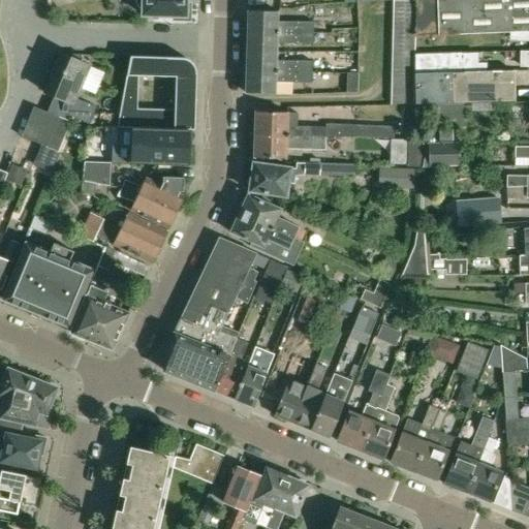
[(138,6),(143,8),(143,14),(150,16),(153,19),(157,19),(160,16),(173,16),(173,20),(190,21),(190,3),(182,3),(181,0),(136,0),(136,1),(138,6)]
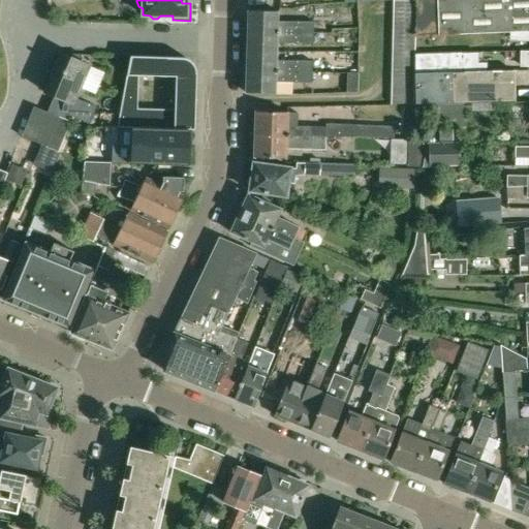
[(528,0),(415,0),(415,36),(509,32),(528,31),(528,0)]
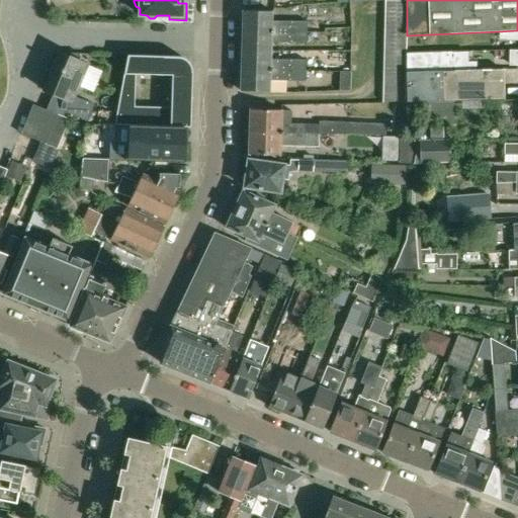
[(384,1),(384,12),(407,12),(407,1),(384,1)]
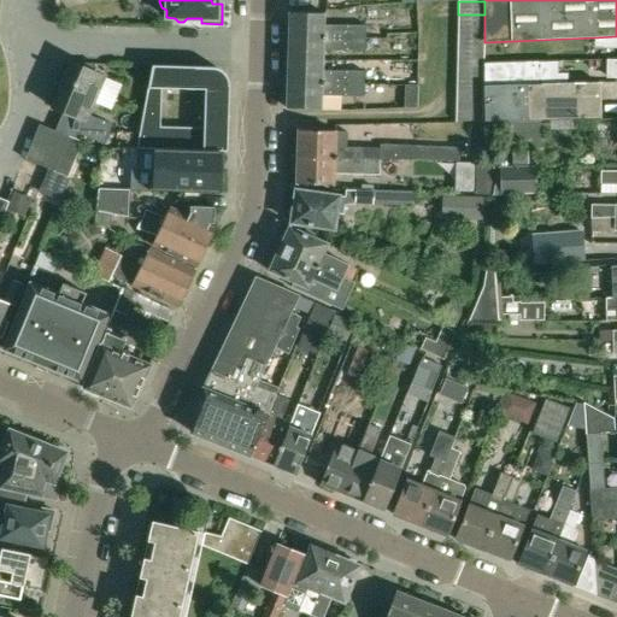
[(289,13),(288,37),(365,39),(365,25),(323,25),(323,17),(324,17),(324,13),(289,13)]
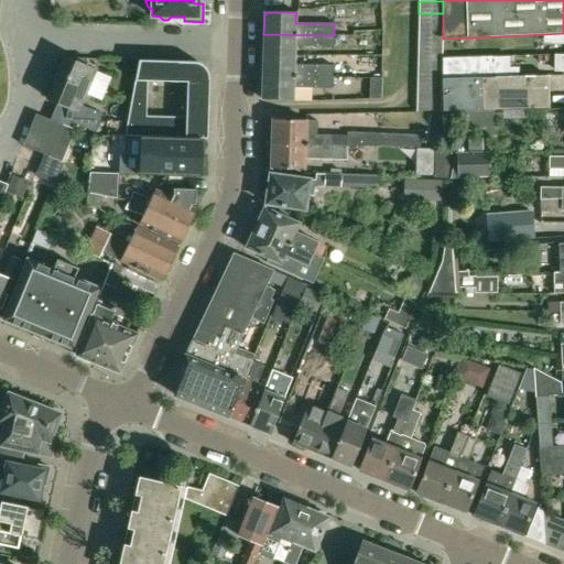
[(419,13),(419,25),(443,25),(443,13),(419,13)]
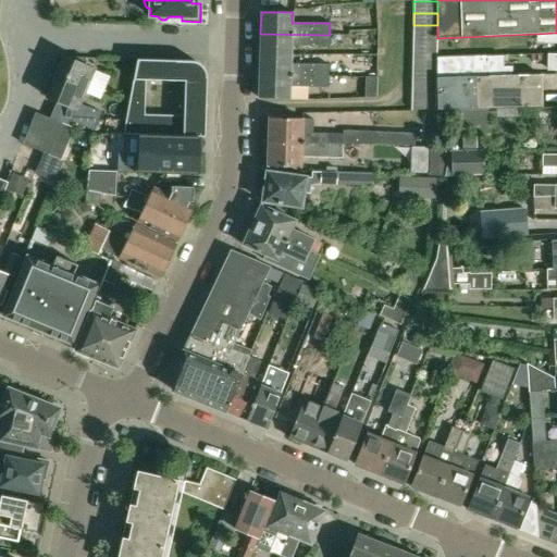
[(437,25),(413,25),(413,37),(437,37),(437,25)]
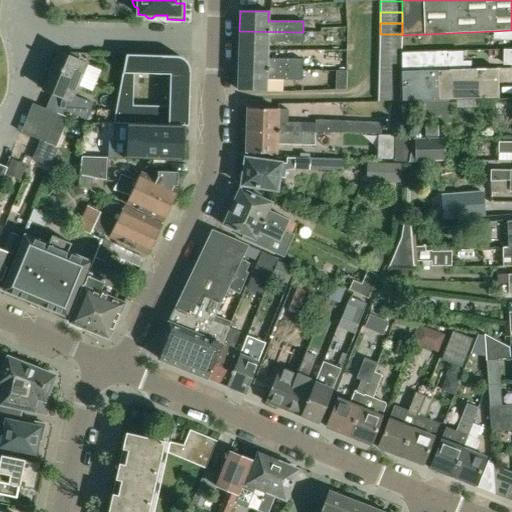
[(511,39),(511,30),(493,31),(493,39),(511,39)]
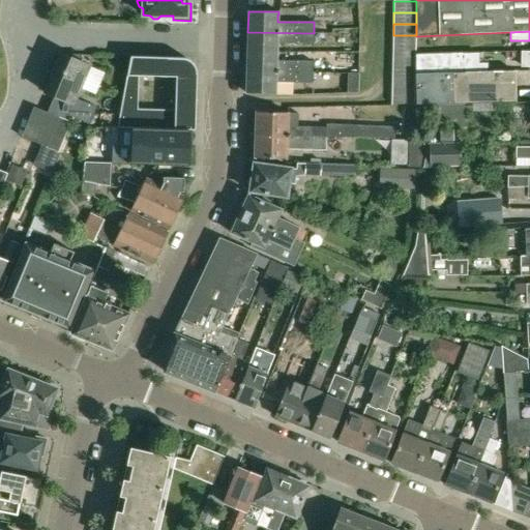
[(276,43),(313,43),(314,33),(247,32),(247,52),(276,52),(276,43)]
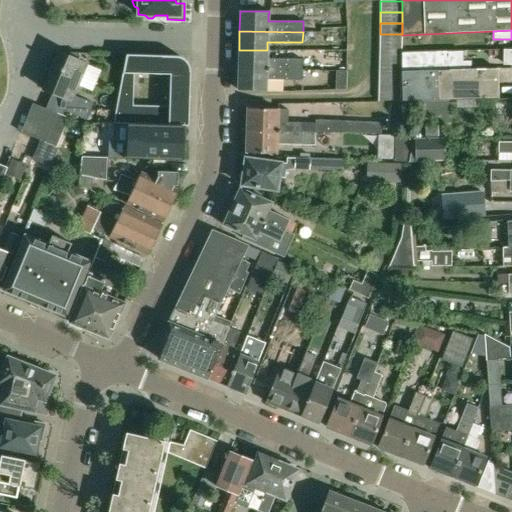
[(380,34),(379,45),(401,46),(402,34),(380,34)]
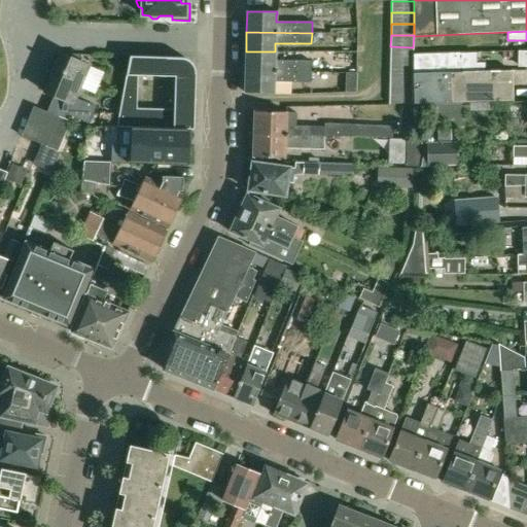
[(390,46),(390,58),(413,59),(413,47),(390,46)]
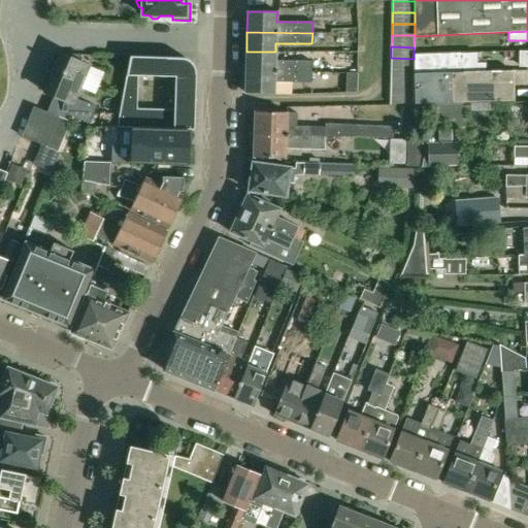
[(246,52),(245,71),(311,72),(311,61),(275,61),(275,52),(246,52)]
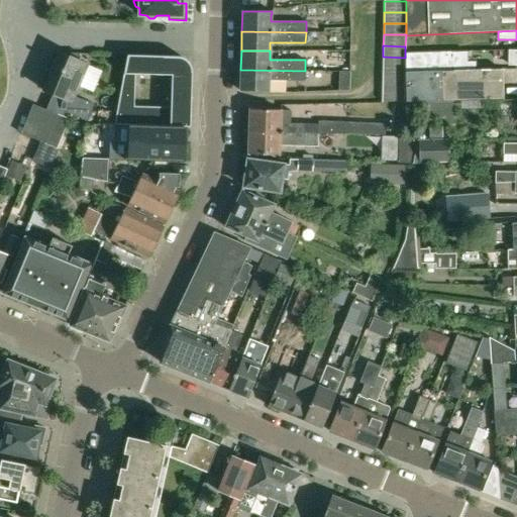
[(79,61),(79,54),(59,53),(52,69),(47,79),(43,90),(70,101),(65,112),(87,121),(94,104),(74,96),(87,65),(79,61)]
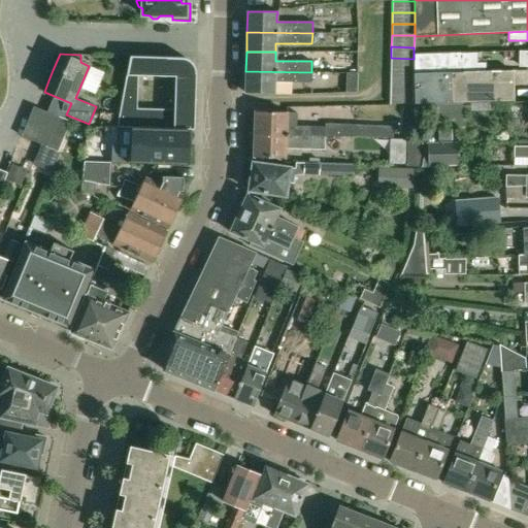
[(415,55),(414,73),(462,72),(461,54),(415,55)]
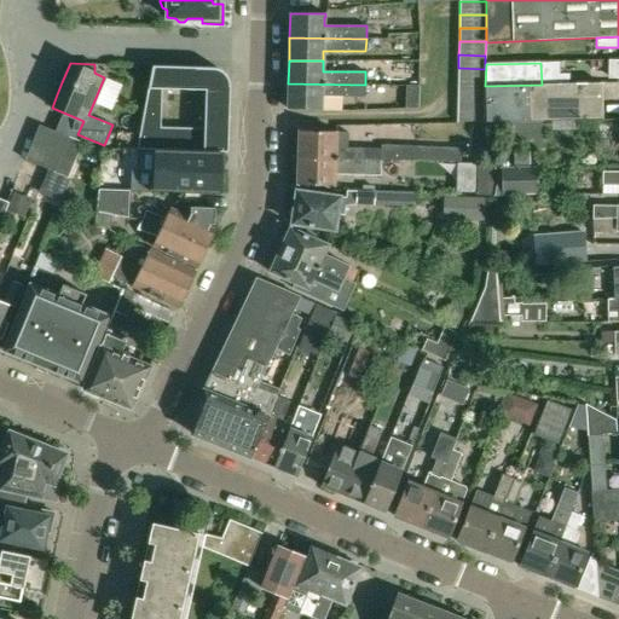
[(219,69),(218,68),(214,68),(152,65),(137,149),(156,150),(221,151),(229,152),(230,87),(230,84),(230,81),(229,79),(227,76),(226,74),(225,73),(224,71),(220,70),(219,69)]
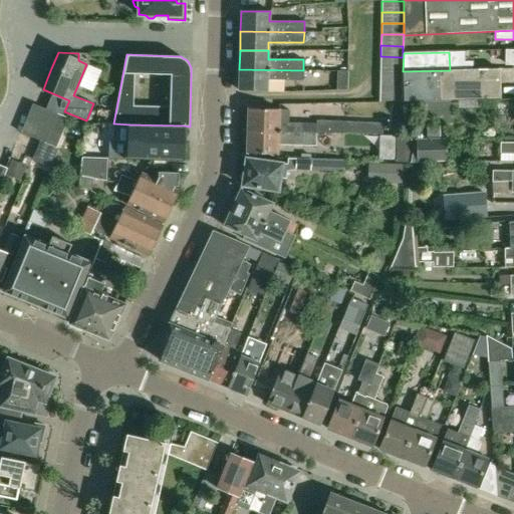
[(403,68),(403,57),(380,56),(380,67),(403,68)]
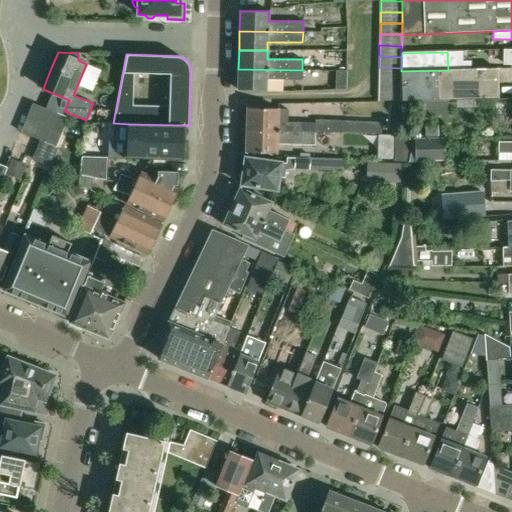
[(379,67),(379,78),(401,79),(401,68),(379,67)]
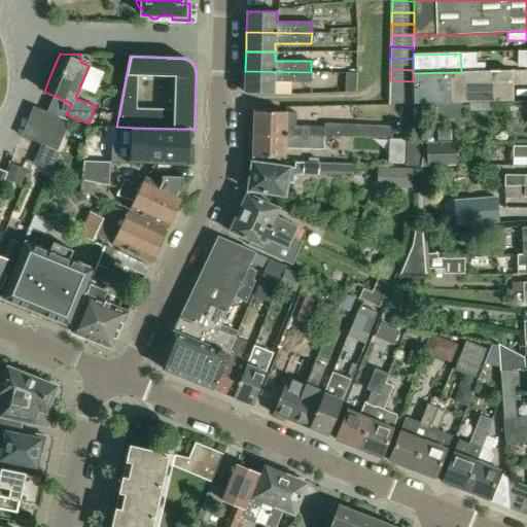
[(310,82),(311,72),(245,71),(244,93),(274,93),(274,90),(274,82),(310,82)]
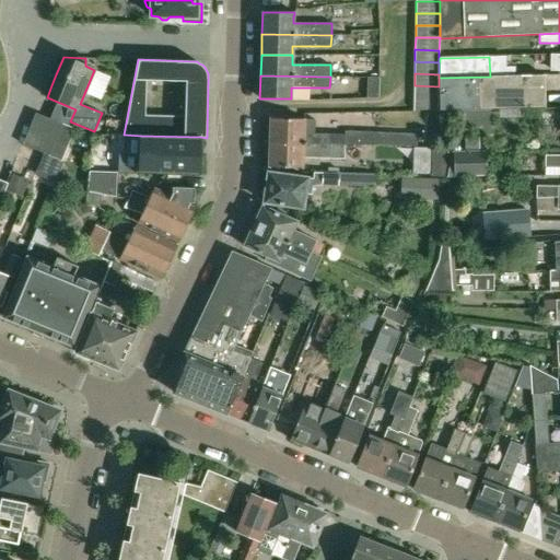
[(439,78),(439,111),(545,107),(544,76),(515,76),(490,77),(439,78)]
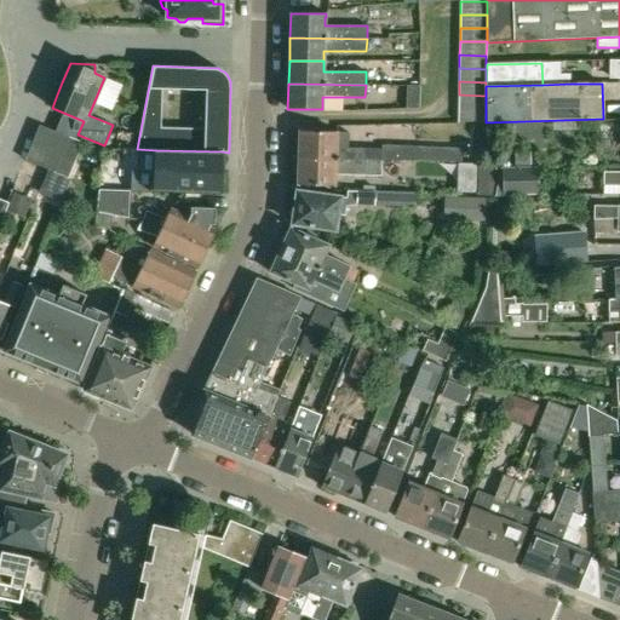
[(407,86),(406,108),(419,109),(419,86),(407,86)]
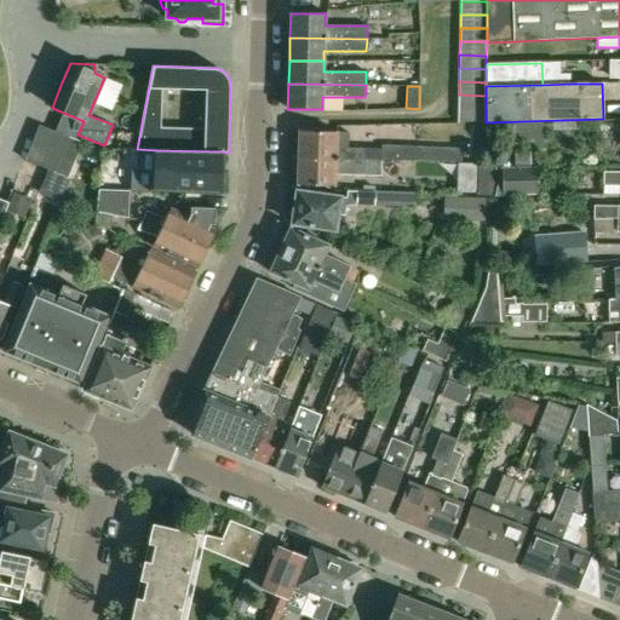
[(459,95),(458,108),(484,109),(486,96),(459,95)]
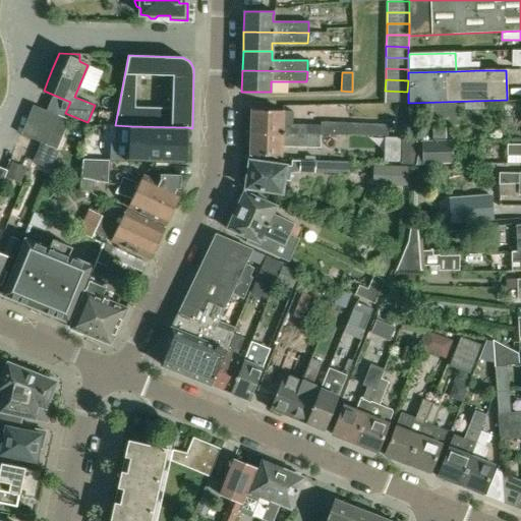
[(407,92),(385,91),(385,102),(407,103),(407,92)]
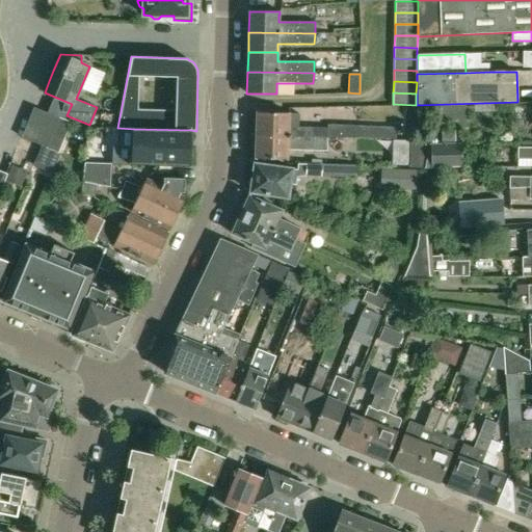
[(257,112),(256,135),(327,137),(357,138),(397,140),(397,128),(358,126),(327,125),(327,128),(299,127),(299,113),(289,113),(257,112)]
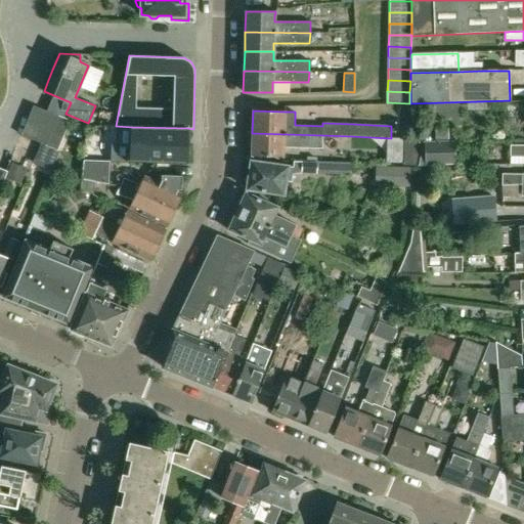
[(57,115),(45,145),(57,150),(70,121),(57,115)]
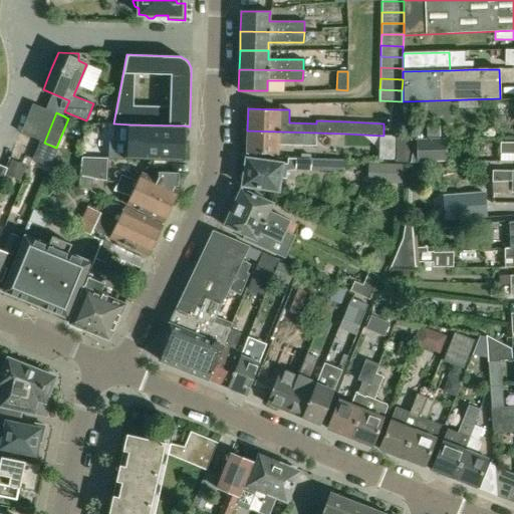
[(187,145),(183,145),(184,125),(130,124),(113,123),(112,143),(124,143),(124,159),(182,161),(183,157),(186,157),(187,145)]
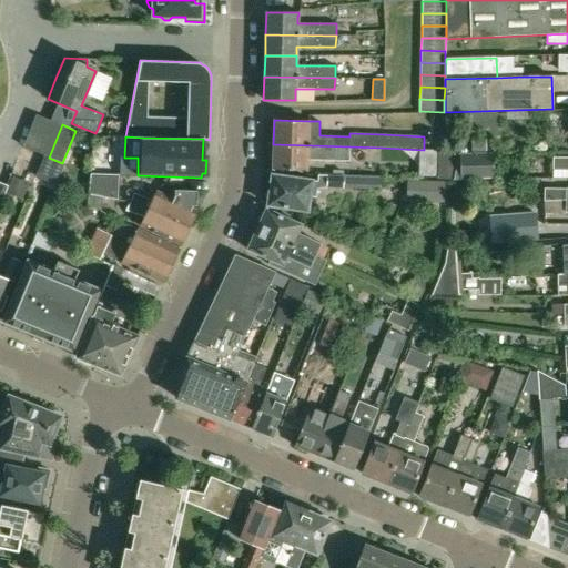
[(472,151),(486,151),(486,140),(472,140),(472,151)]
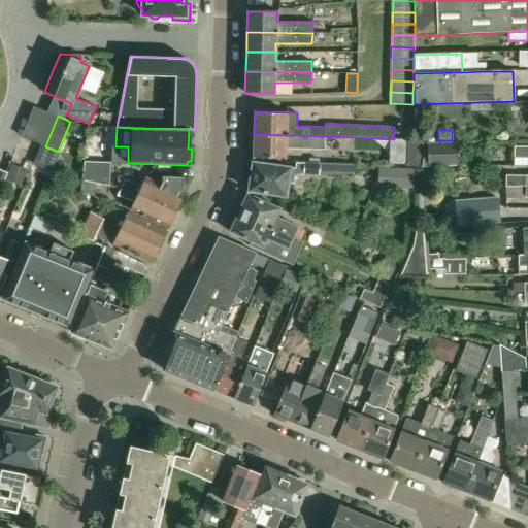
[(254,134),(253,157),(286,158),(286,149),(325,150),(325,136),(254,134)]
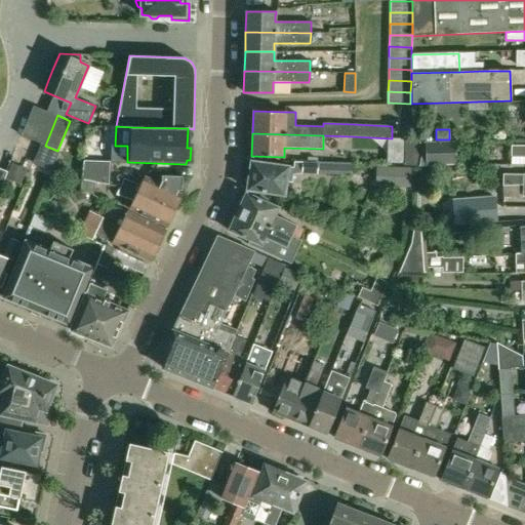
[(405,138),(404,165),(422,166),(422,164),(425,142),(425,139),(405,138)]
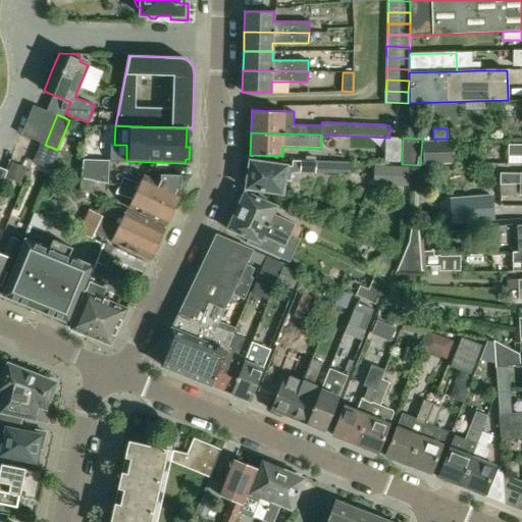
[(444,162),(441,139),(422,141),(420,163),(444,162)]
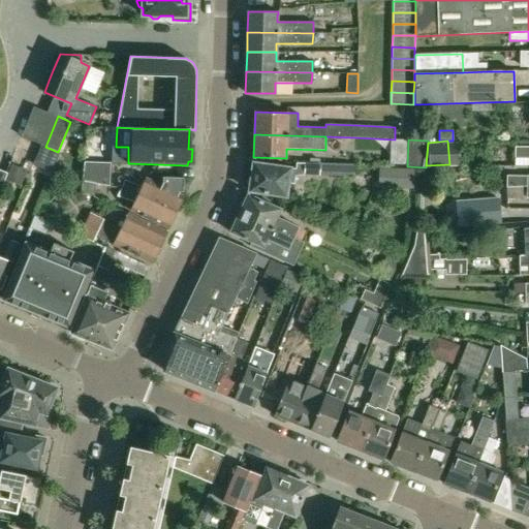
[(528,147),(516,147),(516,157),(528,157),(528,147)]
